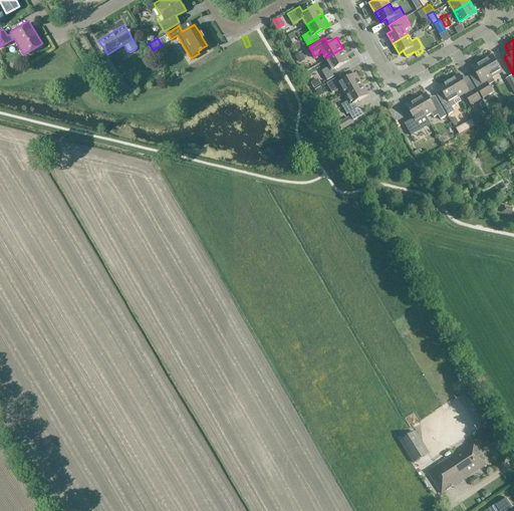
[(342,48),(326,57),(329,64),(322,68),(327,78),(337,72),(334,67),(348,58),(342,48)]
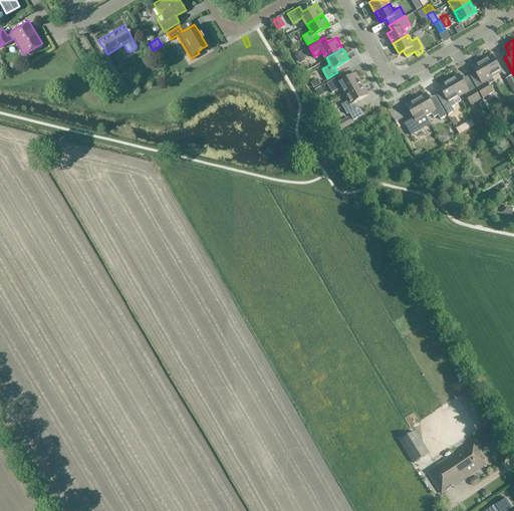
[(305,58),(301,50),(295,54),(299,61),(305,58)]
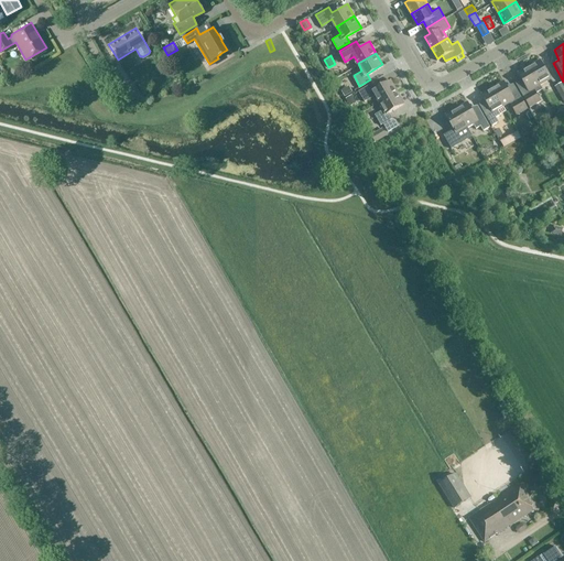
[(529,64),(540,83),(551,77),(540,57),(529,64)]
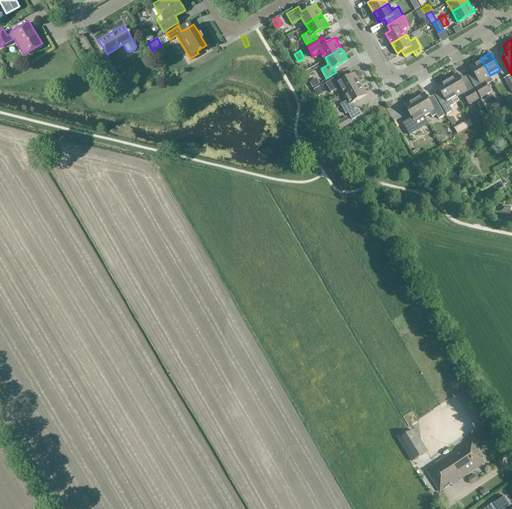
[(492,79),(490,75),(480,58),(470,64),(477,77),(472,80),(481,95),(491,90),(486,82),(492,79)]
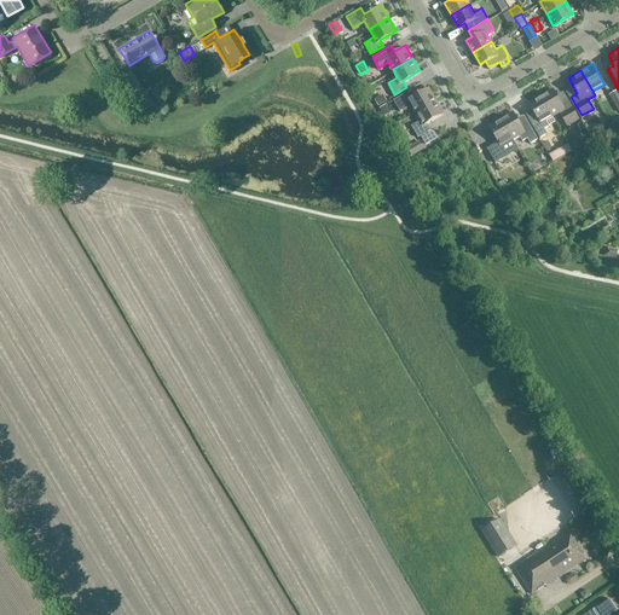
[(133,93),(143,87),(133,71),(123,76),(133,93)]
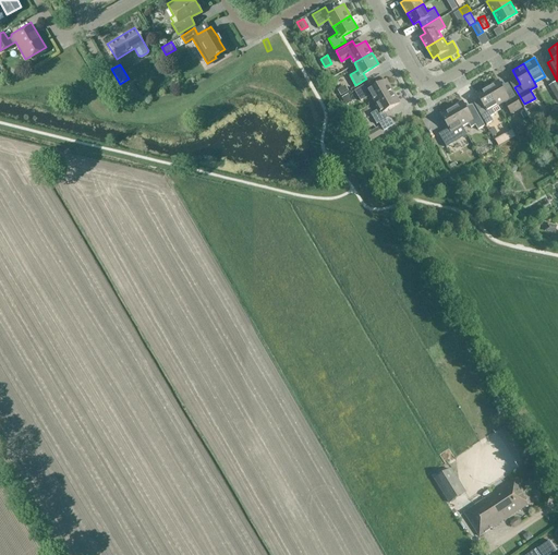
[(368,81),(354,88),(361,98),(371,93),(375,99),(393,89),(386,77),(371,86),(368,81)]
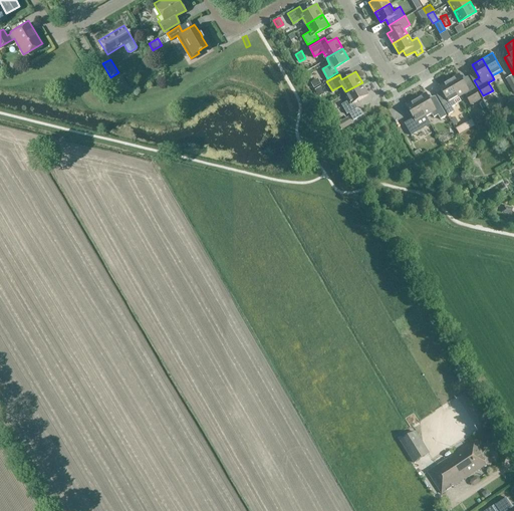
[(459,71),(449,77),(459,95),(464,91),(471,102),(481,96),(472,81),(466,84),(459,71)]
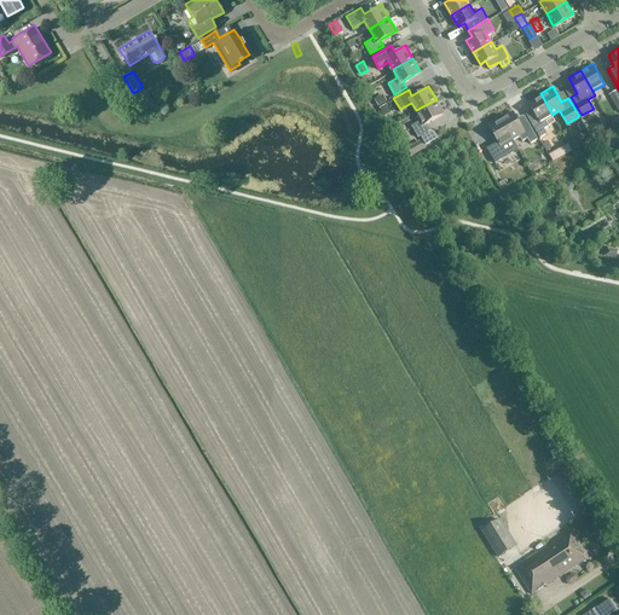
[(618,110),(618,109),(618,92),(617,88),(608,93),(618,110)]
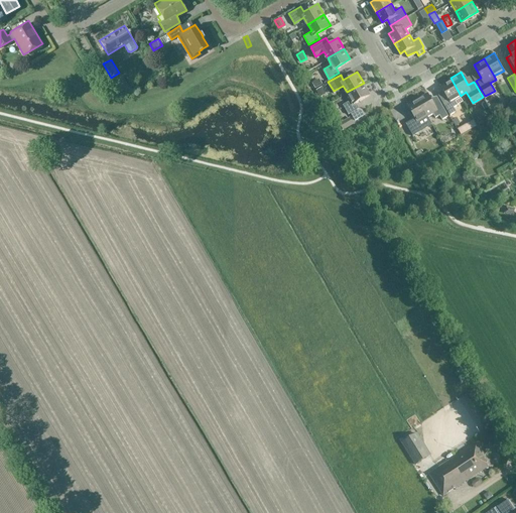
[(109,84),(111,87),(115,95),(127,88),(121,77),(109,84)]
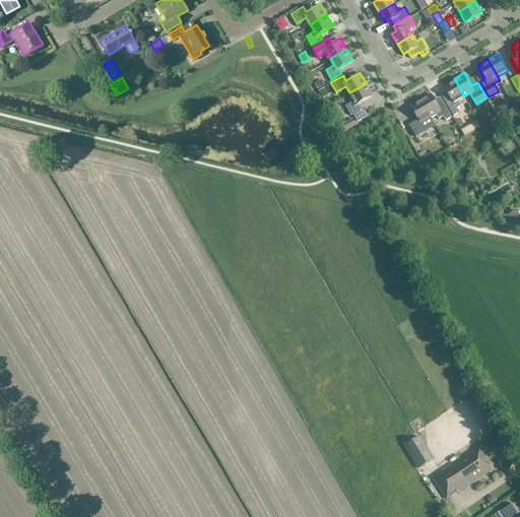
[(325,83),(322,77),(314,81),(318,87),(325,83)]
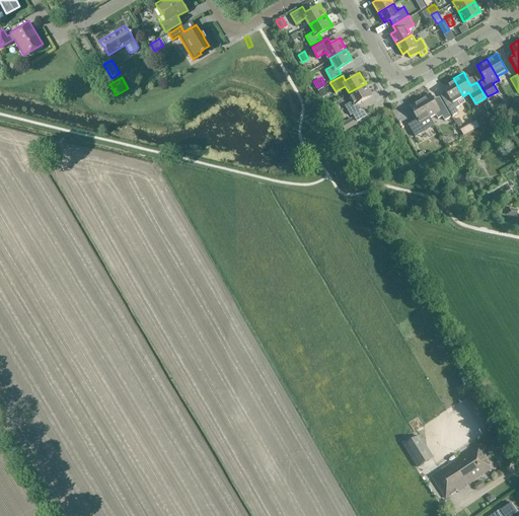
[(453,78),(443,84),(450,97),(444,100),(452,114),(458,109),(456,105),(460,103),(457,99),(463,96),(453,78)]
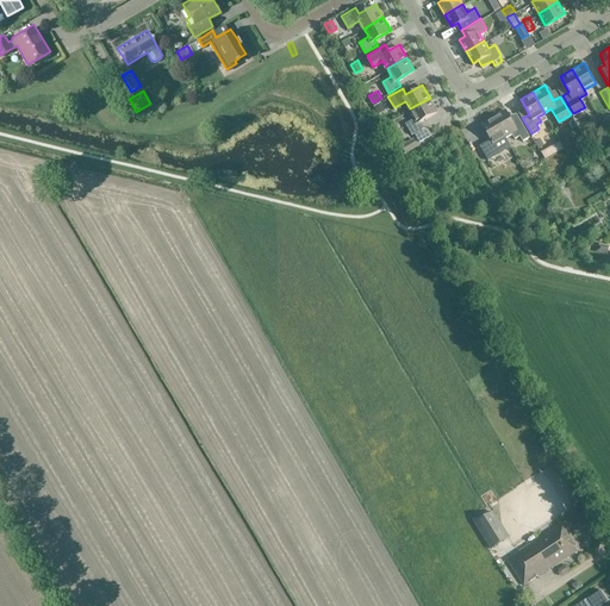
[(415,117),(405,122),(412,133),(415,131),(419,141),(429,135),(424,126),(421,119),(437,110),(430,98),(410,108),(415,117)]
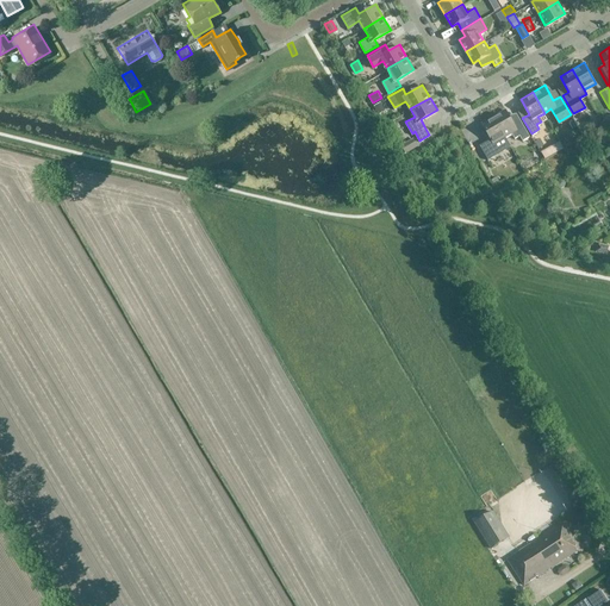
[(385,110),(380,100),(374,104),(379,113),(385,110)]
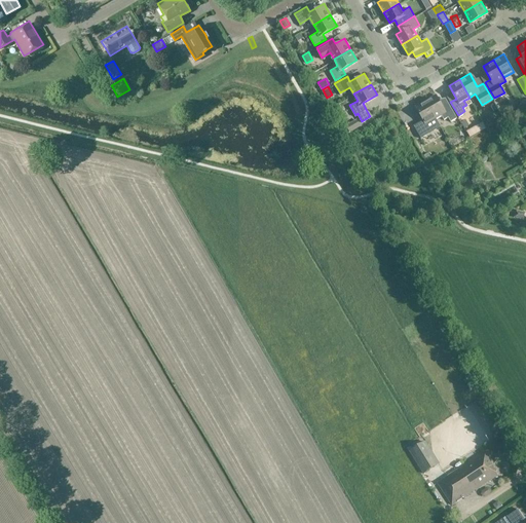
[(436,94),(425,99),(436,117),(441,114),(444,118),(448,115),(450,120),(456,116),(449,103),(443,106),(439,98),(436,94)]
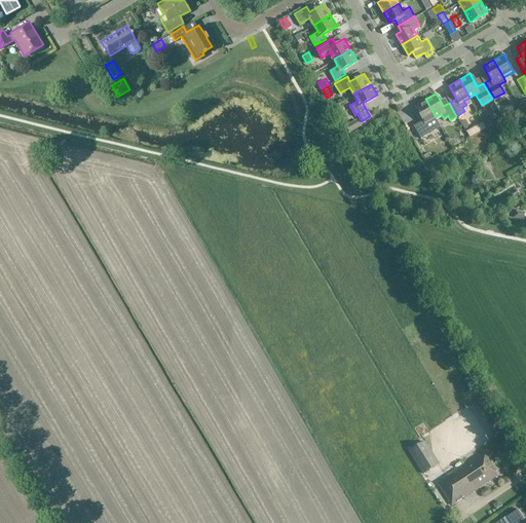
[(422,118),(413,124),(420,137),(421,136),(439,124),(440,125),(441,125),(436,117),(425,99),(415,105),(422,118)]
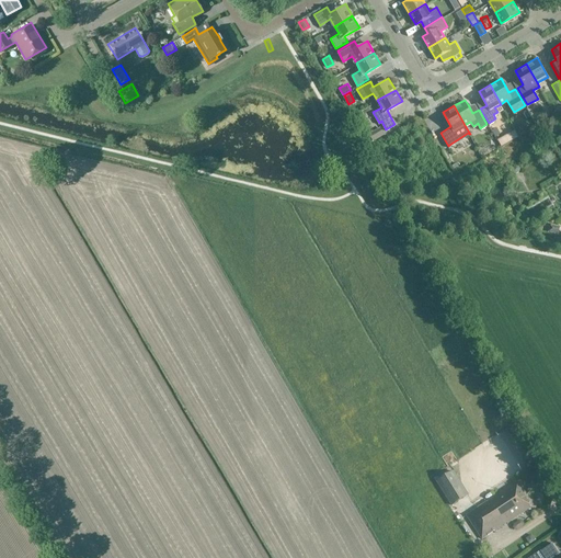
[(545,120),(541,114),(534,118),(537,124),(545,120)]
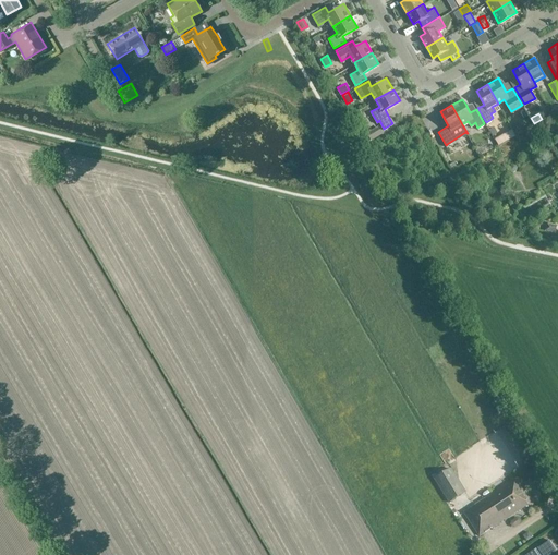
[(383,132),(378,124),(366,131),(371,139),(383,132)]
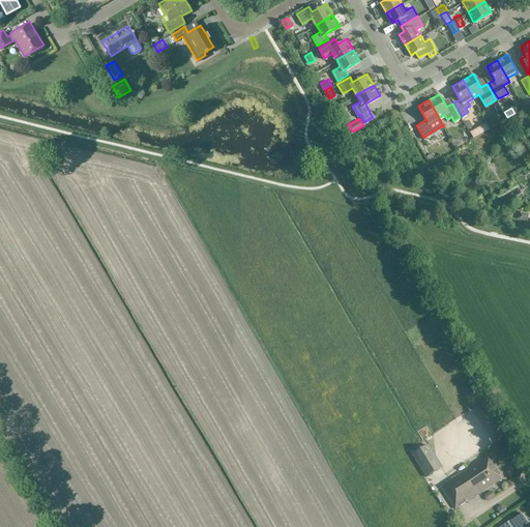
[(486,122),(470,130),(473,137),(489,127),(486,122)]
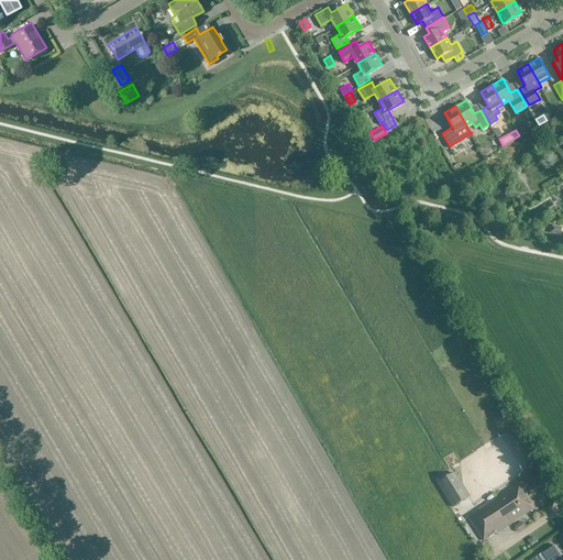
[(438,481),(453,505),(470,494),(454,471),(438,481)]
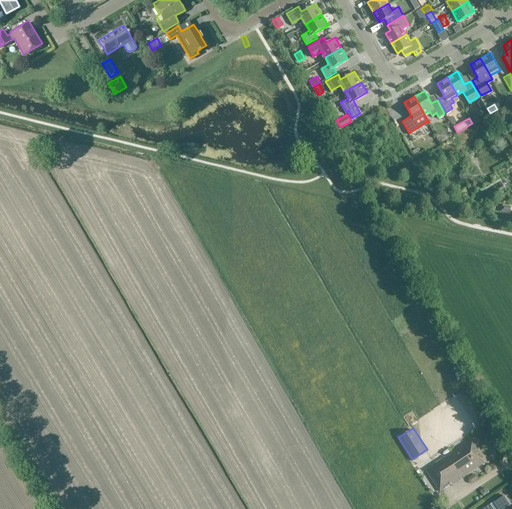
[(425,468),(439,489),(485,459),(471,438),(425,468)]
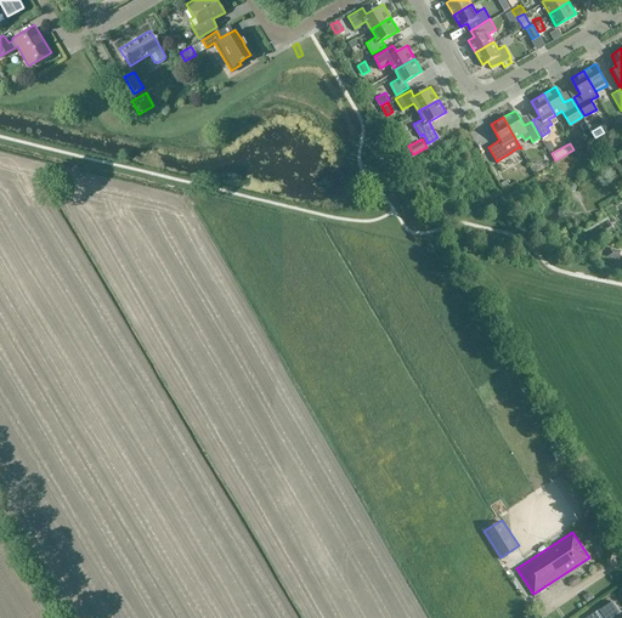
[(586,600),(594,595),(588,587),(581,593),(586,600)]
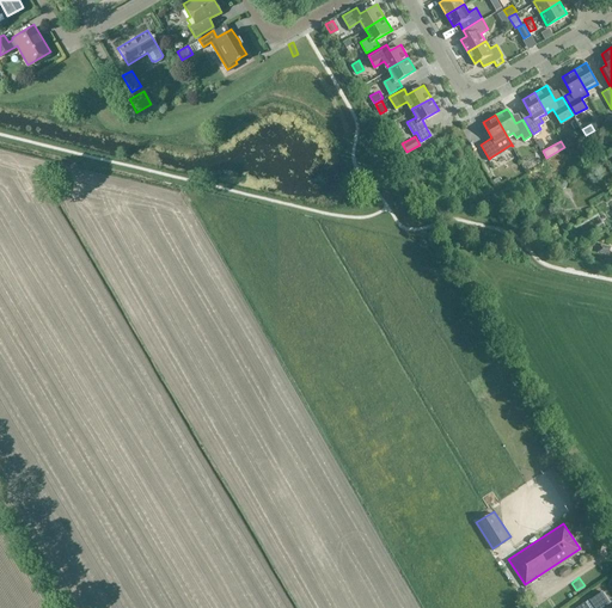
[(611,607),(611,601),(610,603),(601,590),(588,600),(593,607),(611,607)]
